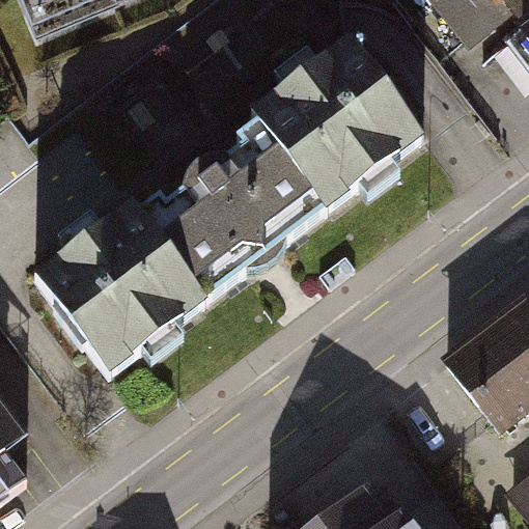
[(16,0),(35,47),(132,0),(16,0)]
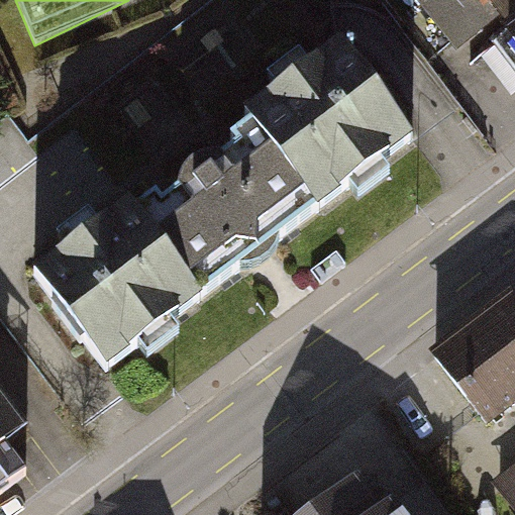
[(479,0),(514,44),(514,0),(479,0)]
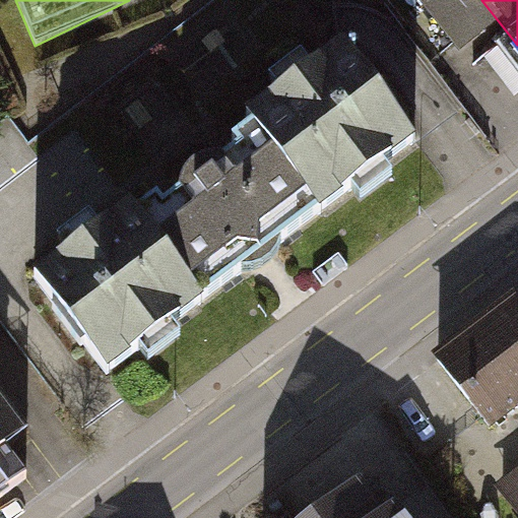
[(353,44),(39,282),(107,373),(423,134),(353,44)]
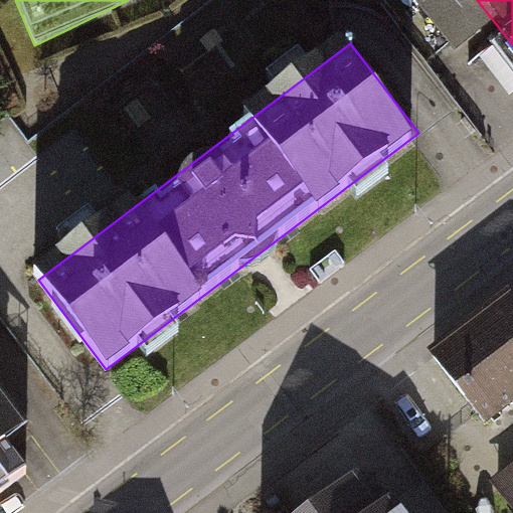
[(512,421),(512,303),(439,361),(497,435),(512,421)]
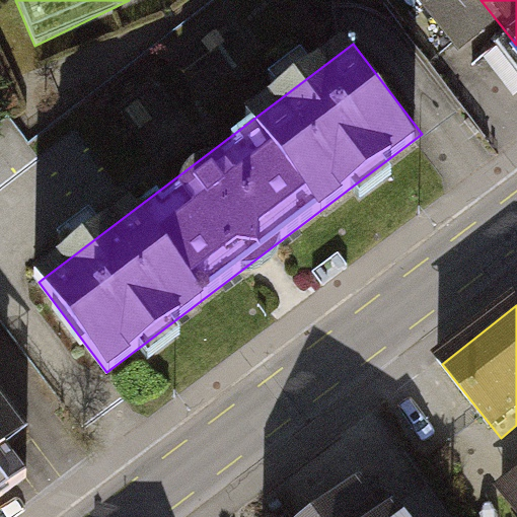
[(0,485),(42,454),(18,423),(34,411),(0,364),(0,485)]
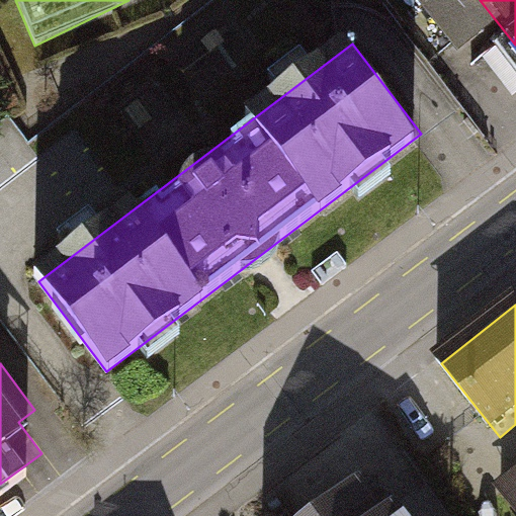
[(515,515),(515,457),(491,477),(515,509),(515,515)]
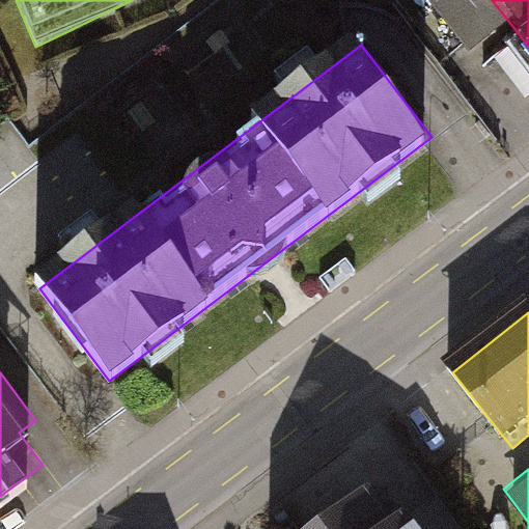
[(421,528),(379,471),(300,528),(421,528)]
